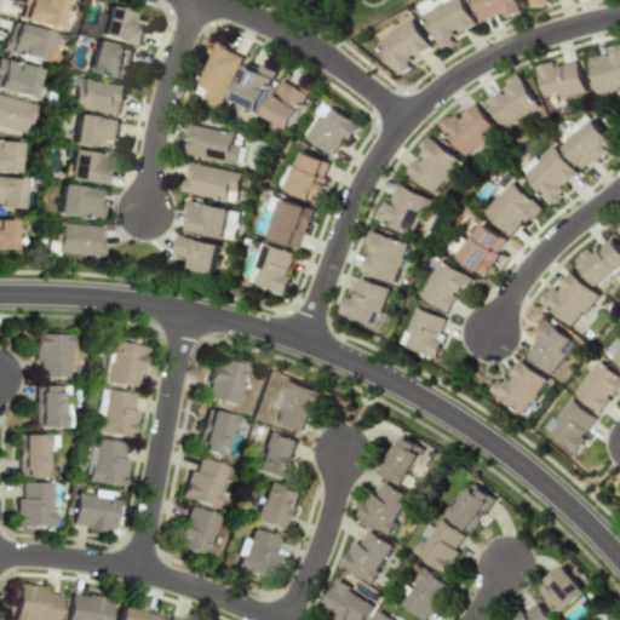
[(62,0),(19,0),(22,0),(17,19),(58,27),(62,0)]
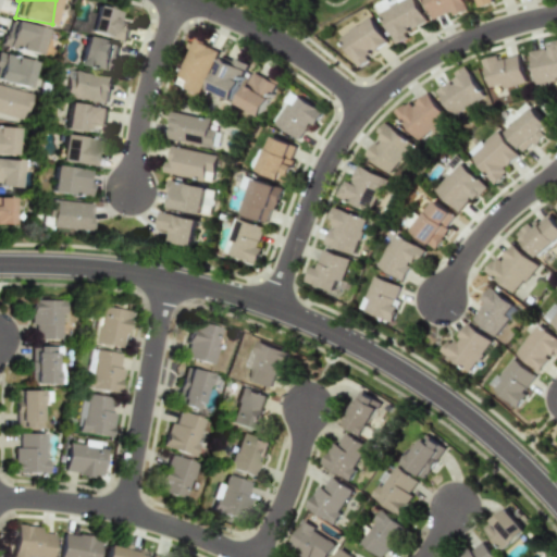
[(426,22),(413,0),(395,0),(388,3),(386,0),(383,0),(375,4),(396,45),(408,38),(405,34),(426,22)]
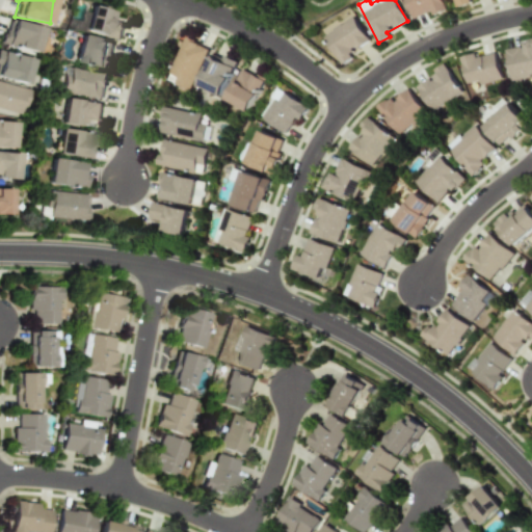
[(447,9),(443,0),(404,0),(413,19),(430,10),(432,16),(447,9)]
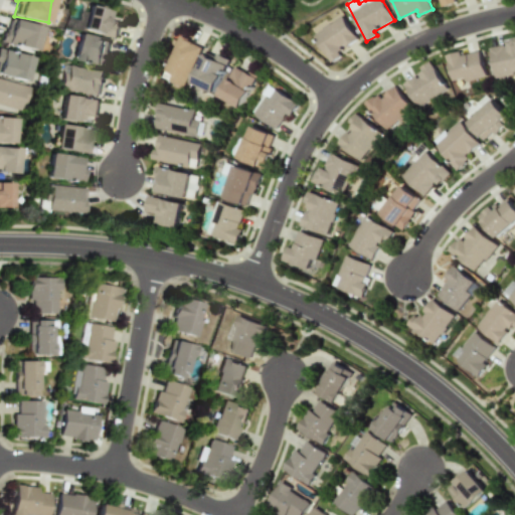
[(120,22),(109,19),(111,11),(87,5),(80,29),(117,37),(120,22)]
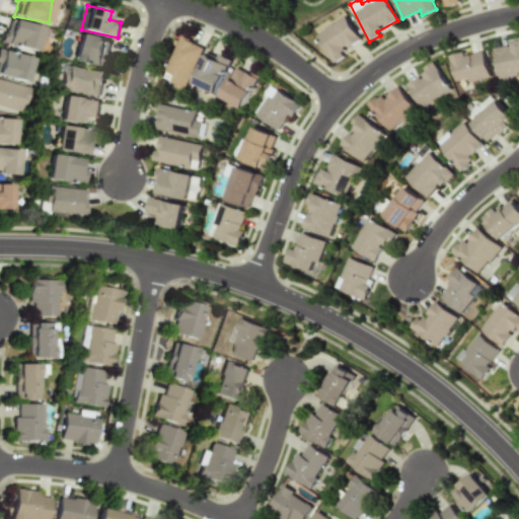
[(315,36),(334,64),(344,57),(342,53),(361,40),(345,16),(315,36)]
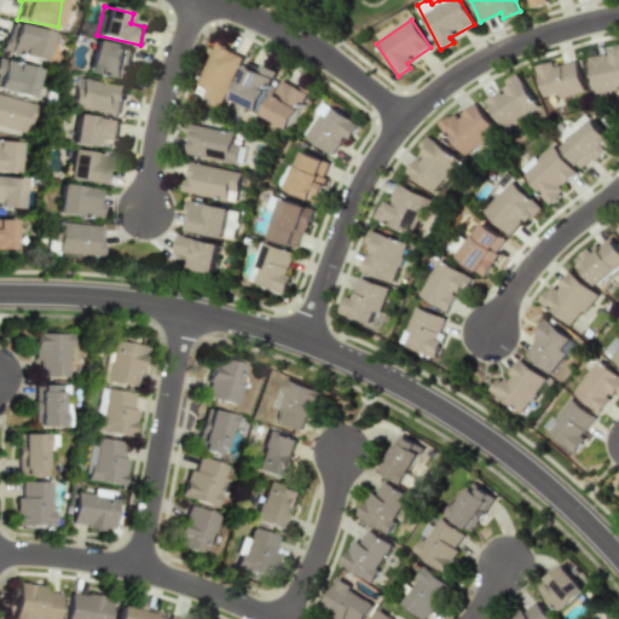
[(50,30),(9,22),(1,51),(42,61),(50,30)]
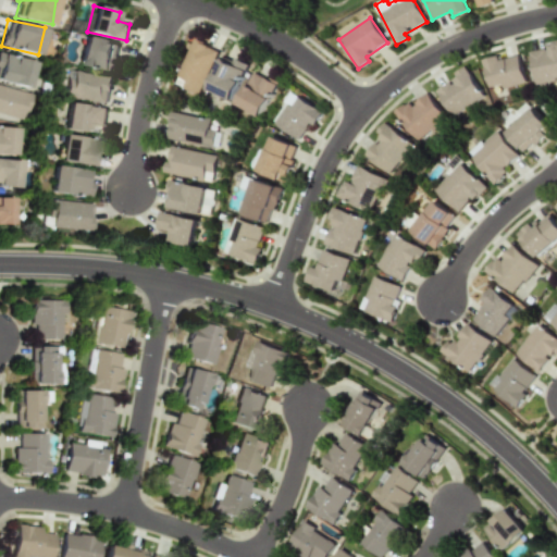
[(113,69),(118,42),(82,37),(78,64),(113,69)]
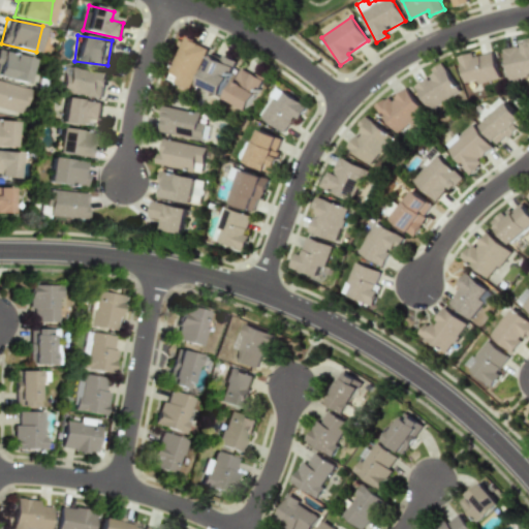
[(528,74),(528,37),(522,39),(523,45),(503,49),(507,79),(528,74)]
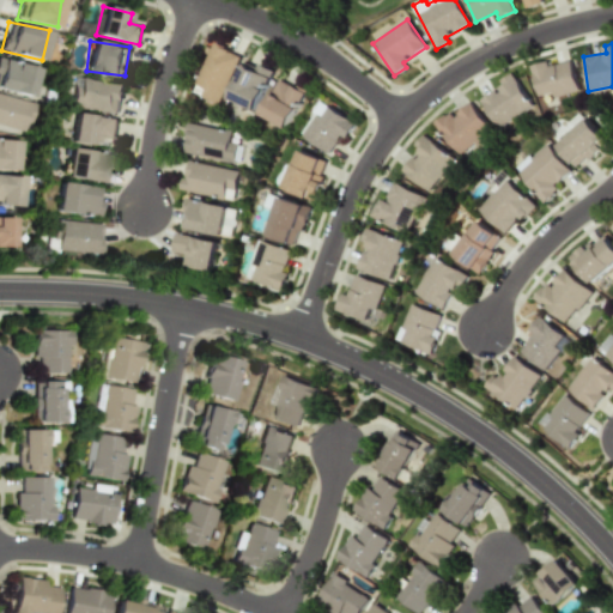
[(240,54),(212,44),(194,93),(222,104),(240,54)]
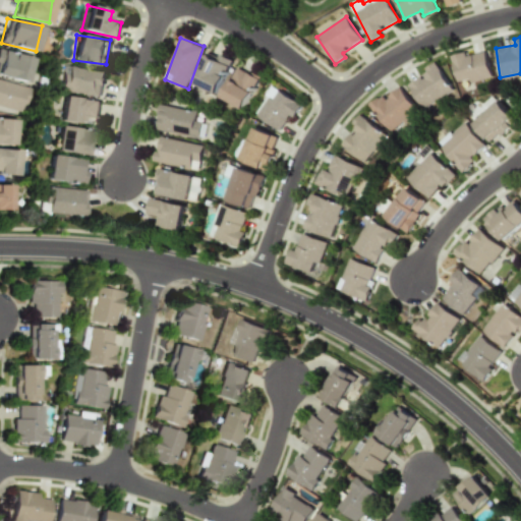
[(32,58),(0,49),(0,75),(24,82),(32,58)]
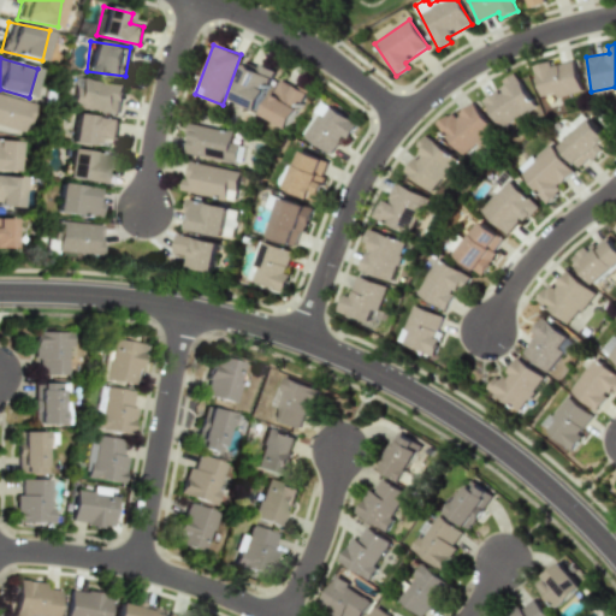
[(532,66),(543,101),(581,90),(573,60),(551,66),(550,61),(532,66)]
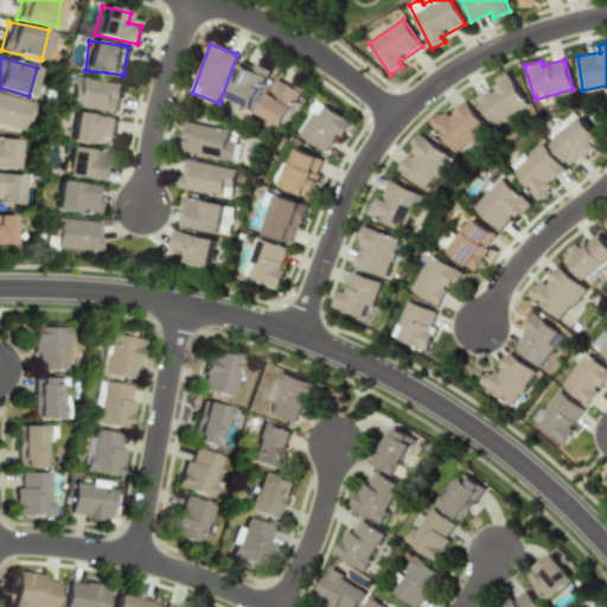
[(253,109),(269,70),(256,65),(254,69),(240,64),(225,97),(253,109)]
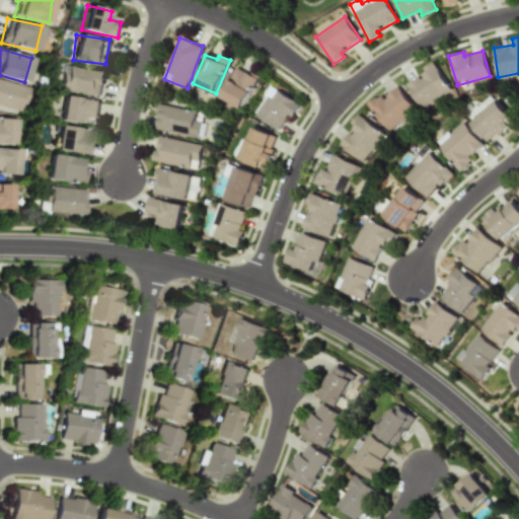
[(405,84),(420,108),(450,90),(433,62),(419,70),(422,75),(405,84)]
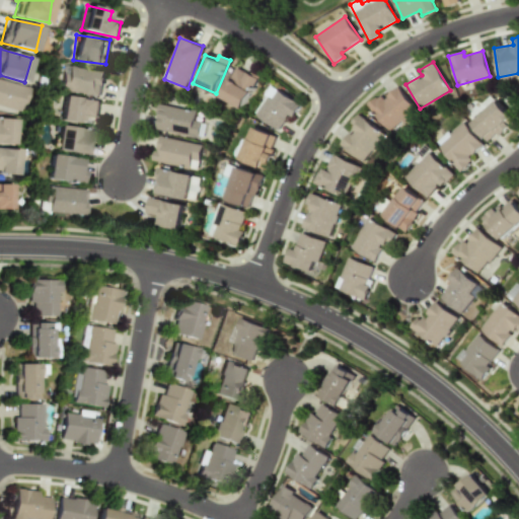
[(99,96),(104,71),(65,65),(61,89),(99,96)]
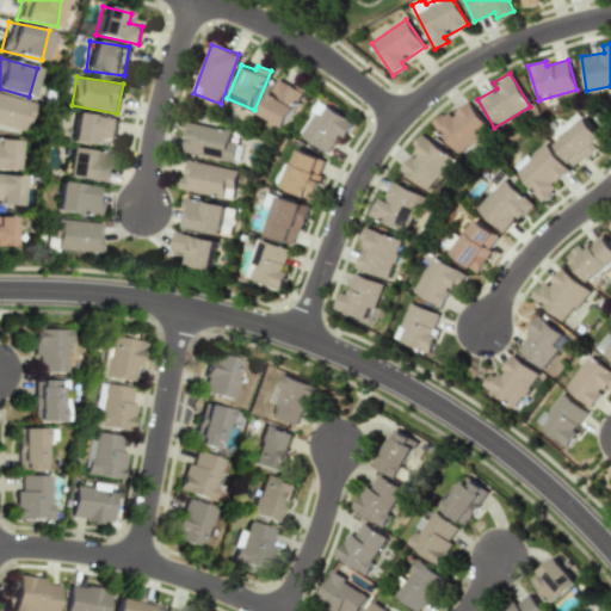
[(302,90),(275,79),(260,117),(288,128),(302,90)]
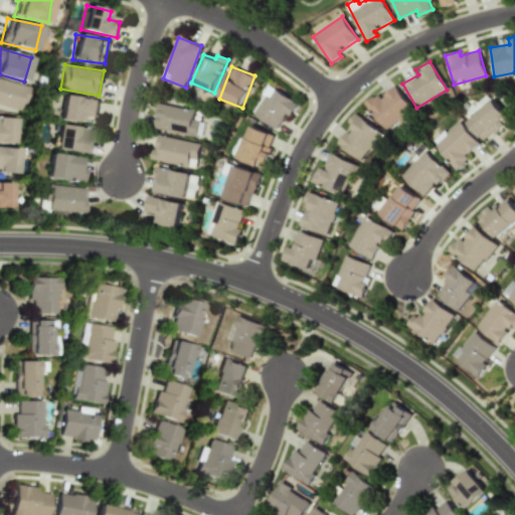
[(0,106),(17,110),(19,102),(24,103),(27,86),(0,79),(0,106)]
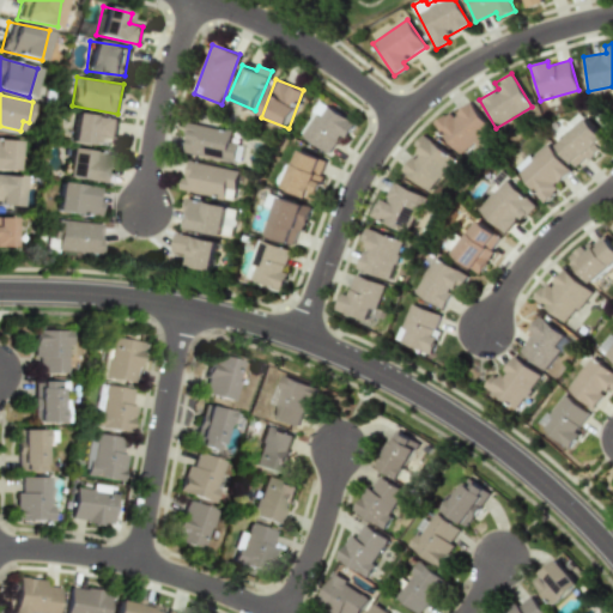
[(329,153),(340,134),(346,139),(356,123),(321,102),(301,135),(329,153)]
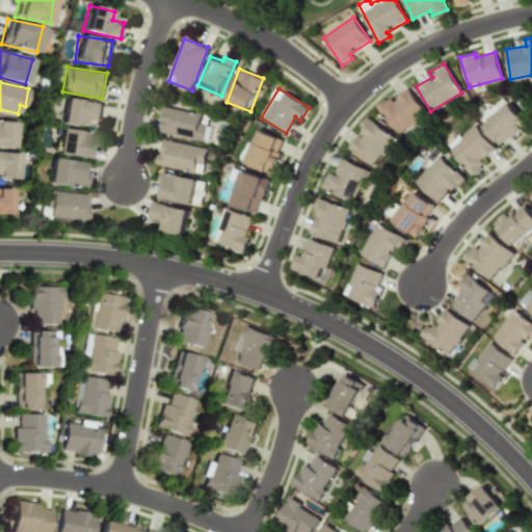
[(398,135),(426,113),(407,88),(392,101),(389,97),(375,107),(398,135)]
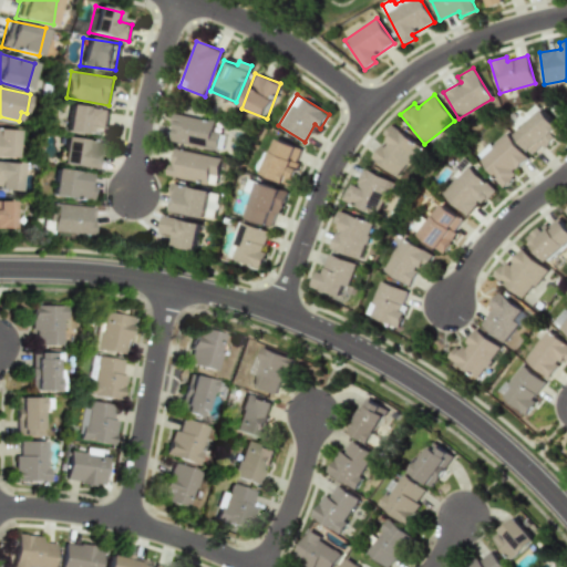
[(92,125),(105,127),(109,111),(68,104),(63,131),(91,135),(92,125)]
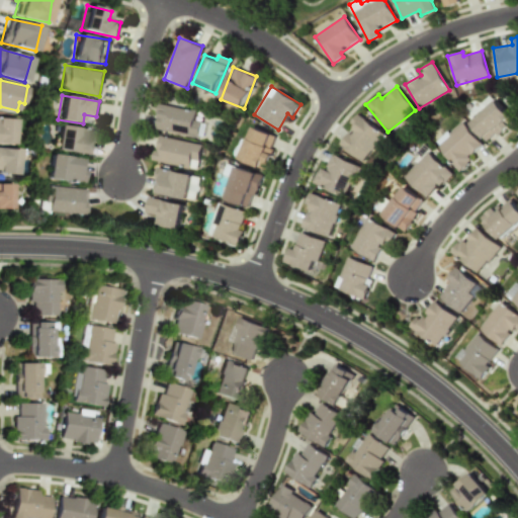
[(510,117),(497,100),(469,121),(486,143),(508,125),(505,121),(510,117)]
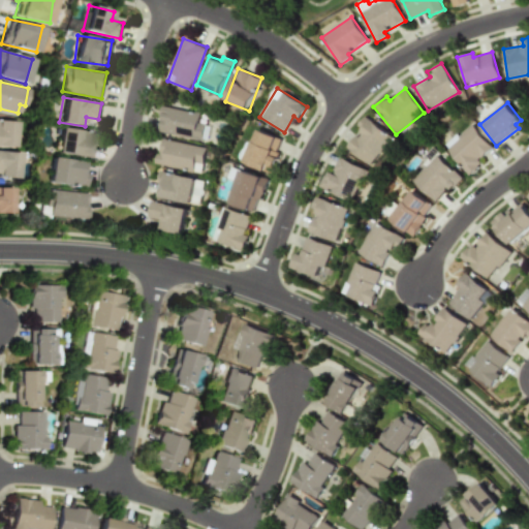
[(360,130),(346,148),(368,165),(391,137),(365,116),(356,127),(360,130)]
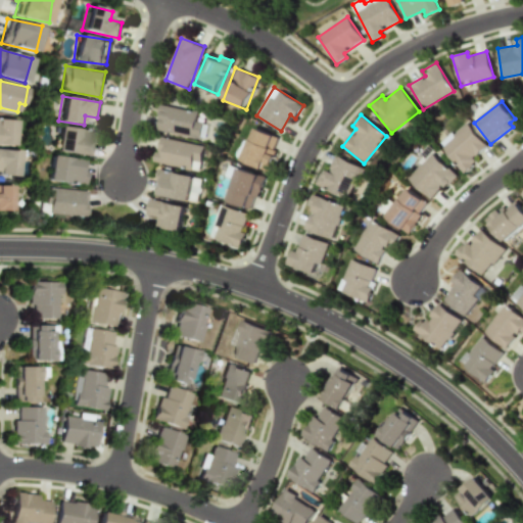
[(0,144),(13,145),(14,120),(0,119),(0,144)]
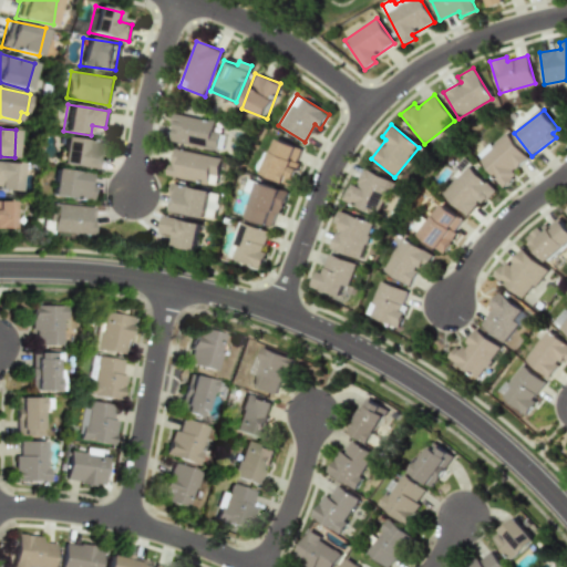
[(527,160),(506,132),(475,155),(501,188),(516,177),(511,172),(527,160)]
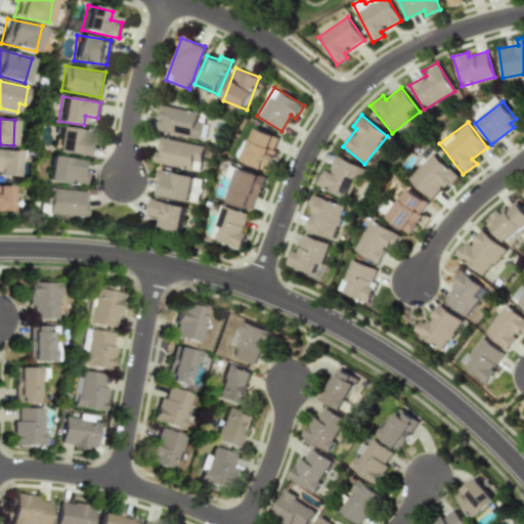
[(55,153),(91,156),(93,130),(57,127),(55,153)]
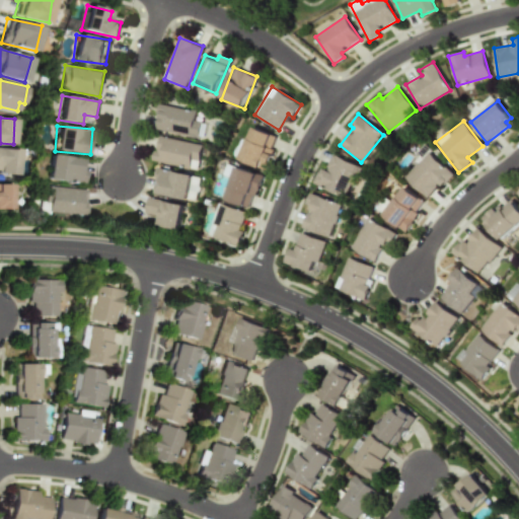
[(276,136),(253,127),(240,159),(267,170),(275,150),(271,148),(276,136)]
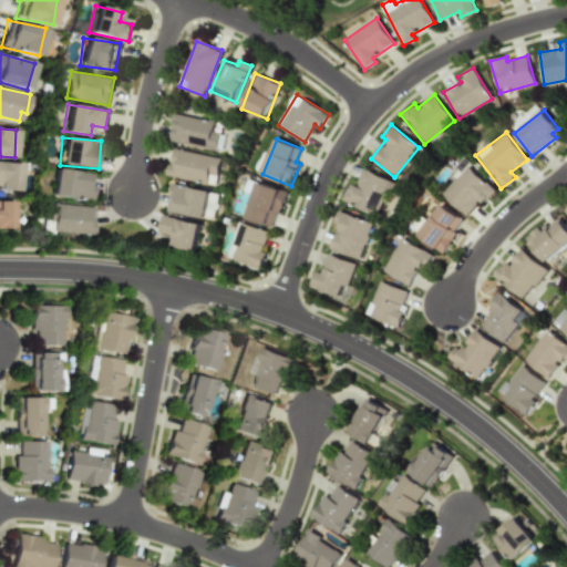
[(215,186),(222,158),(174,148),(167,176),(215,186)]
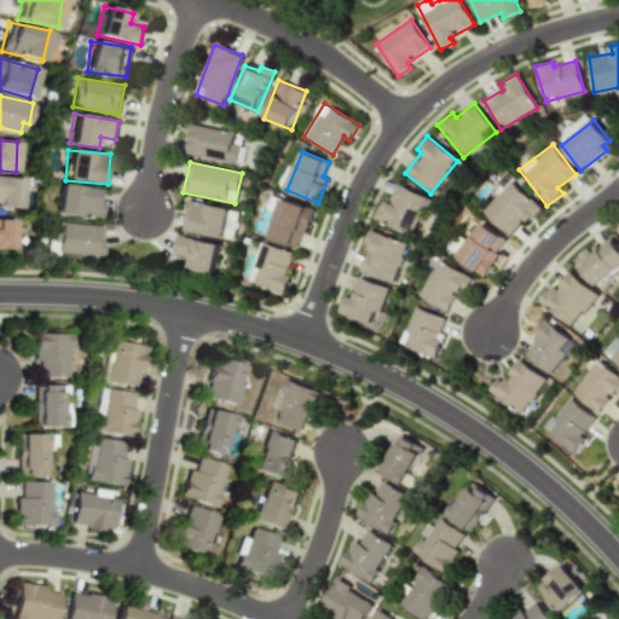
[(0,206),(19,208),(21,178),(0,177),(0,206)]
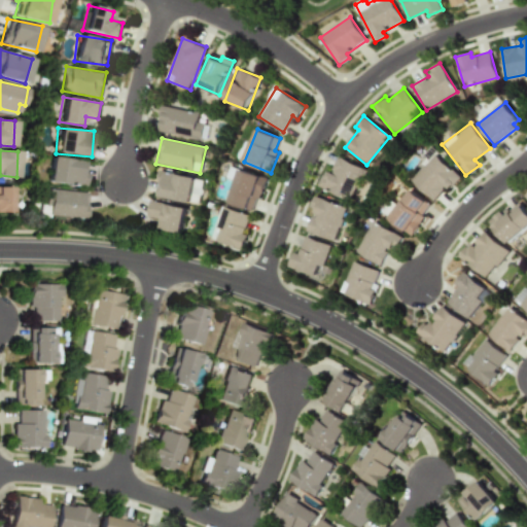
[(410,180),(432,201),(446,185),(450,189),(460,178),(433,154),(410,180)]
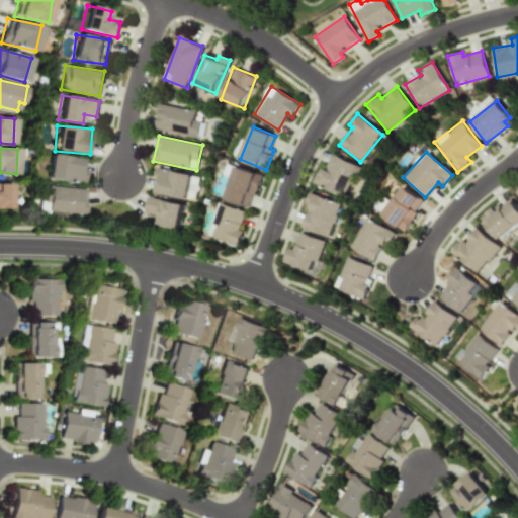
[(84,170),(78,169),(80,159),(50,153),(45,178),(82,184),(84,170)]
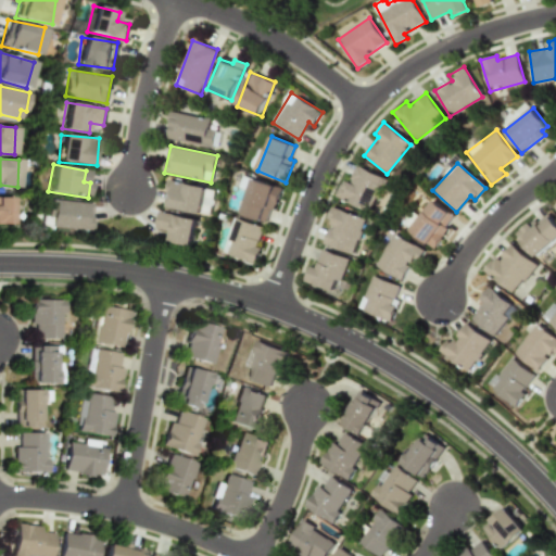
[(336,197),(370,212),(384,178),(356,166),(349,182),(342,180),(336,197)]
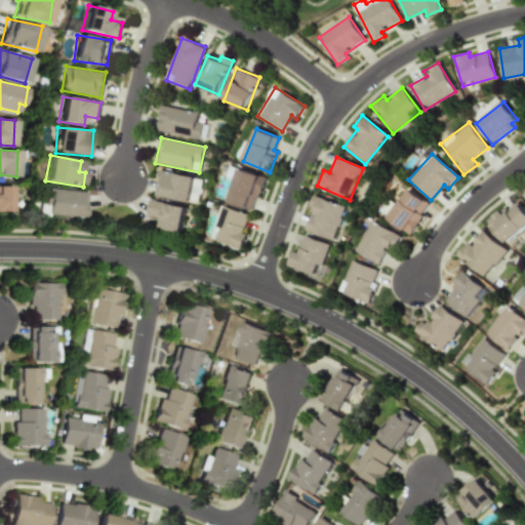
[(265,177),(240,169),(229,202),(253,210),(265,177)]
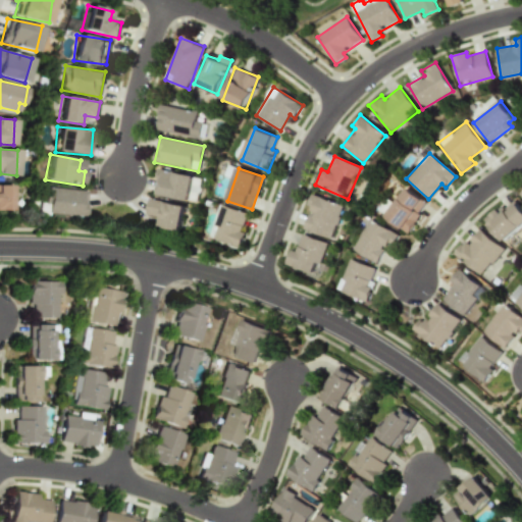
[(155,195),(190,200),(194,175),(159,170),(155,195)]
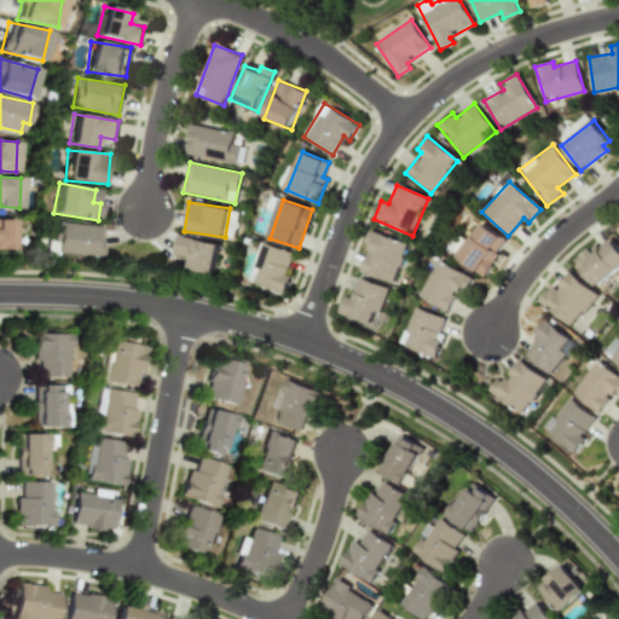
[(0,248),(11,249),(11,219),(0,219),(0,248)]
